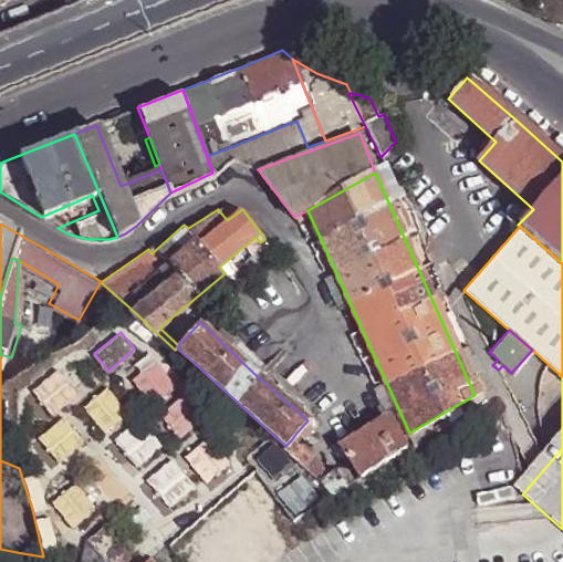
[(153,358),(136,373),(158,398),(175,384),(153,358)]
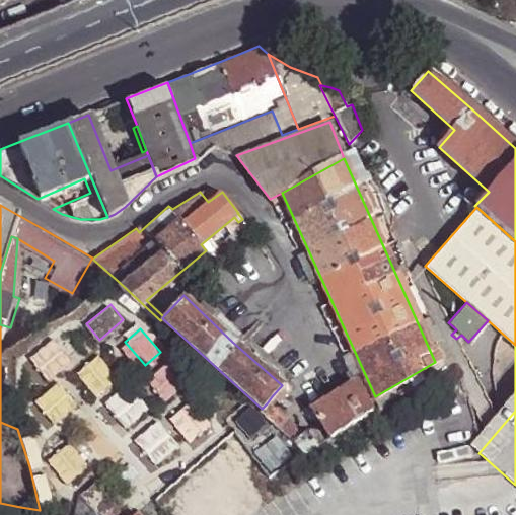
[(68,329),(32,359),(46,375),(81,346),(68,329)]
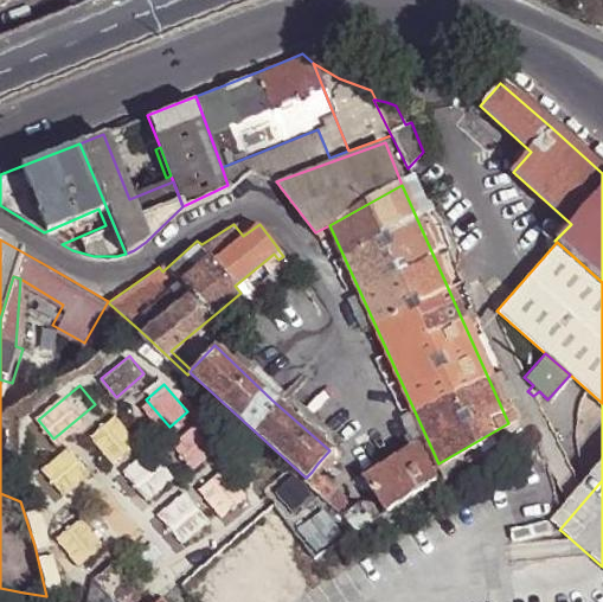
[(136,442),(113,414),(95,430),(117,458),(136,442)]
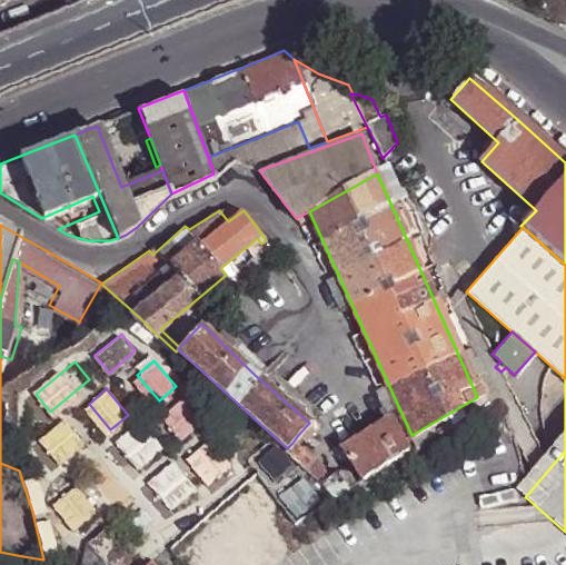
[(207,413),(192,396),(167,417),(181,434),(207,413)]
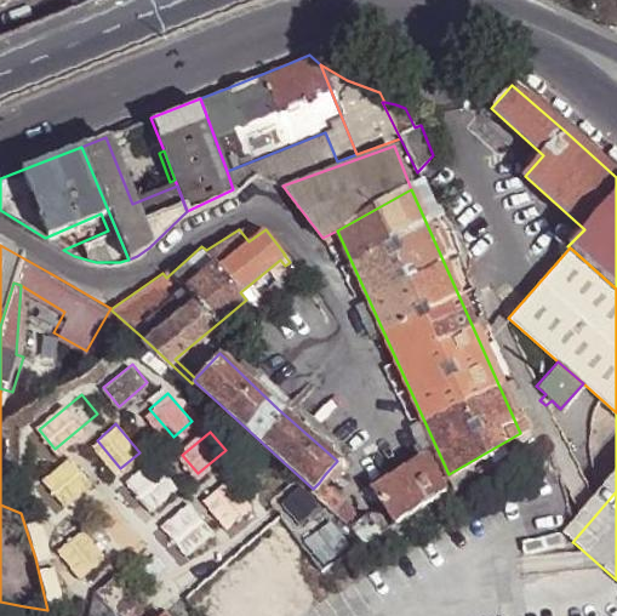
[(337,461),(325,474),(331,480),(349,462),(341,454),(336,460),(337,461)]
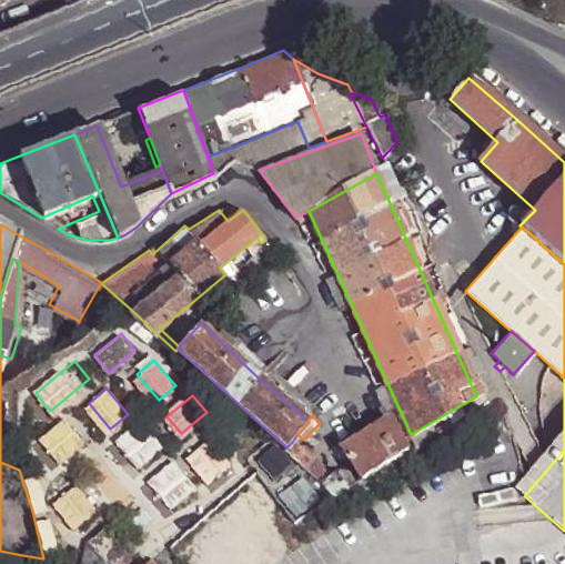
[(342,450),(361,480),(411,449),(405,435),(401,439),(392,419),(342,450)]
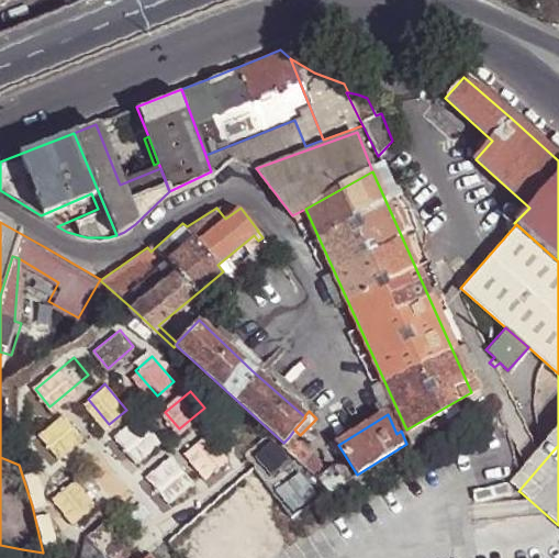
[(82,433),(68,416),(44,436),(58,454),(82,433)]
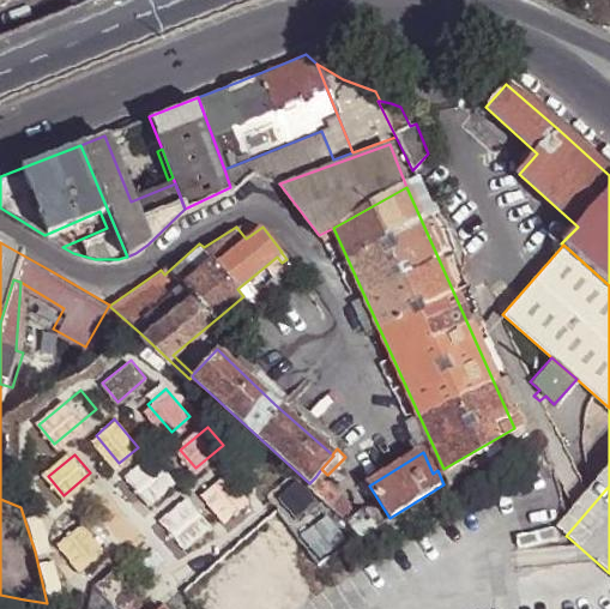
[(174,472),(157,454),(131,478),(146,495),(174,472)]
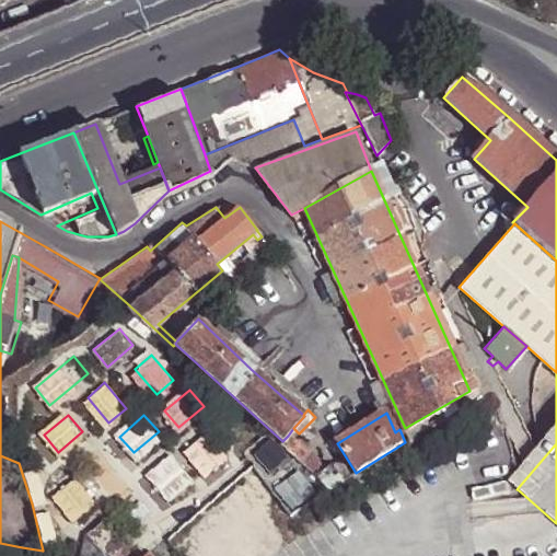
[(224,456),(205,432),(186,447),(208,471),(224,456)]
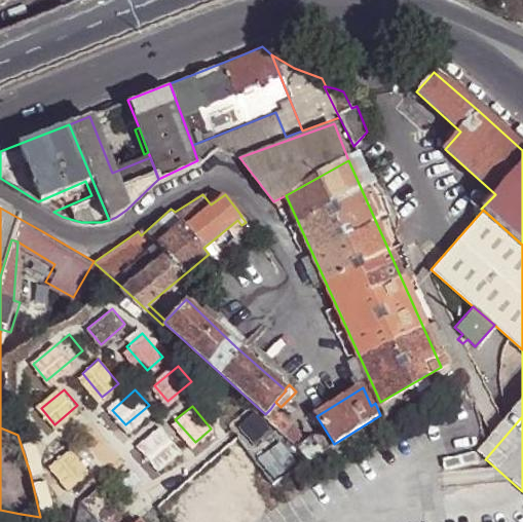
[(263,416),(279,433),(287,425),(270,409),(265,414),(263,416)]
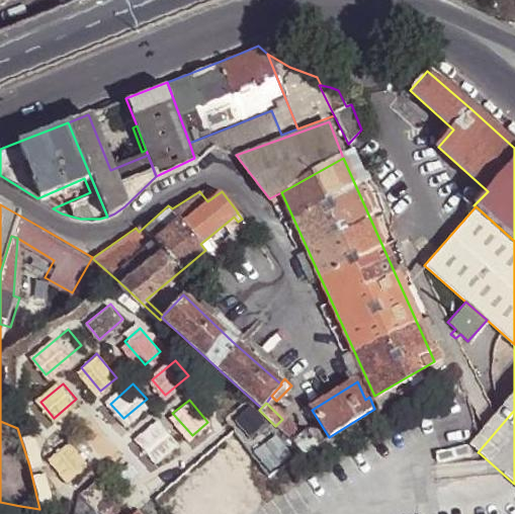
[(275,426),(304,453),(325,440),(315,424),(307,428),(306,427),(296,433),(282,419),(275,426)]
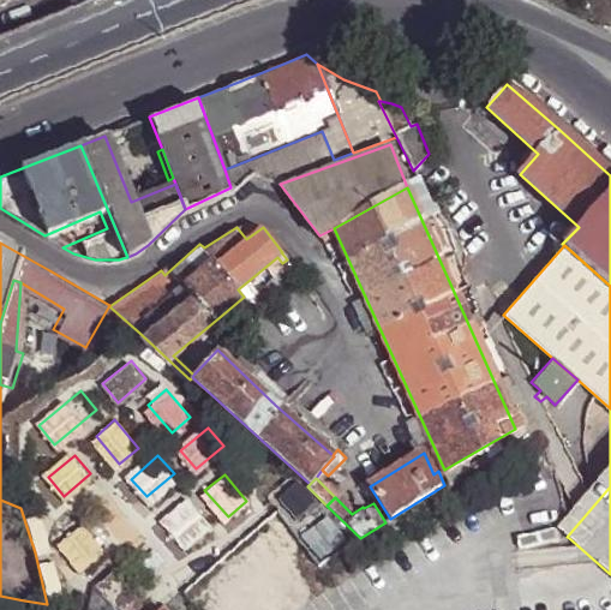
[(191,501),(165,525),(179,543),(190,534),(197,543),(215,528),(191,501)]
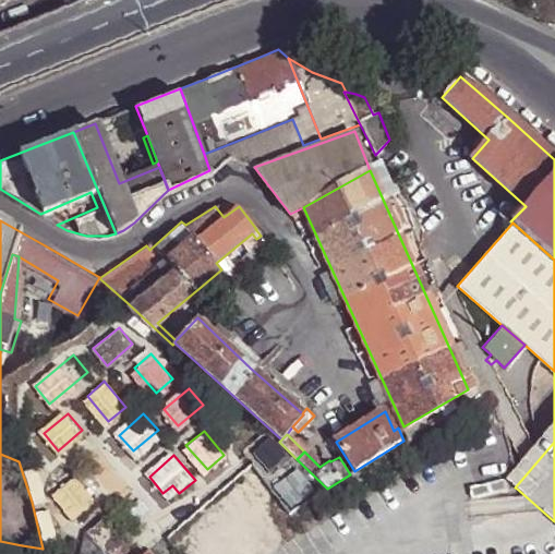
[(201,553),(231,534),(229,530),(255,510),(249,502),(267,485),(251,464),(219,490),(227,501),(220,506),(213,496),(165,538),(176,553),(201,553)]
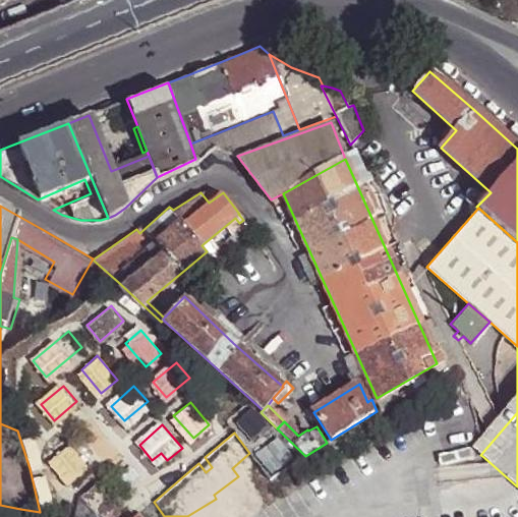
[(277,437),(250,454),(265,475),(291,458),(277,437)]
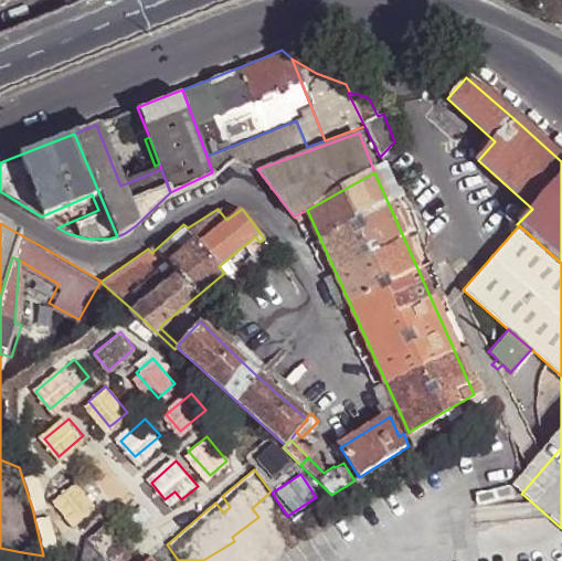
[(93,508),(72,484),(54,498),(76,524),(93,508)]
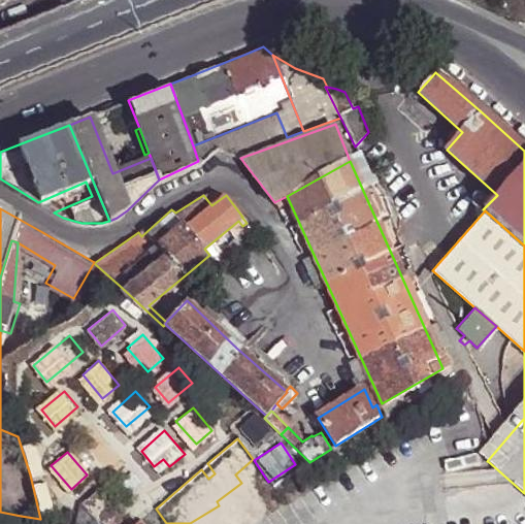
[(105,523),(119,514),(99,489),(83,502),(95,519),(89,523),(105,523)]
